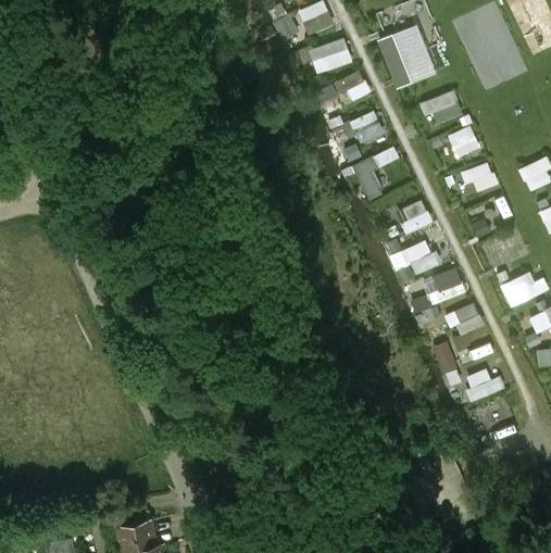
[(324,0),(298,12),(309,36),(335,25),(324,0)]
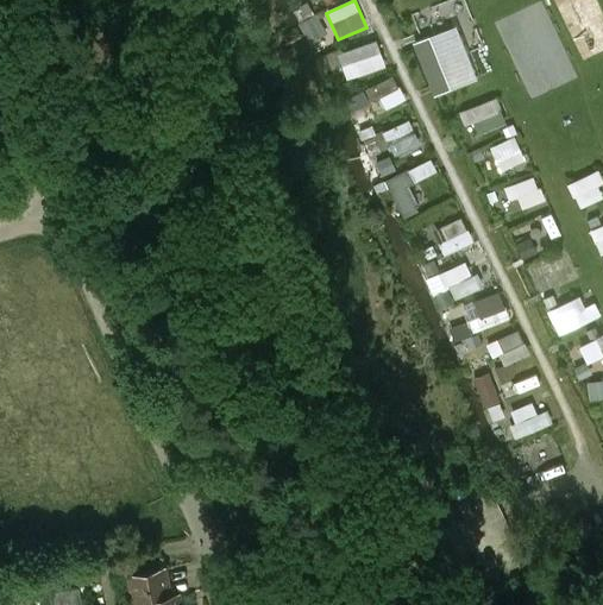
[(290,16),(306,49),(325,39),(309,6),(290,16)]
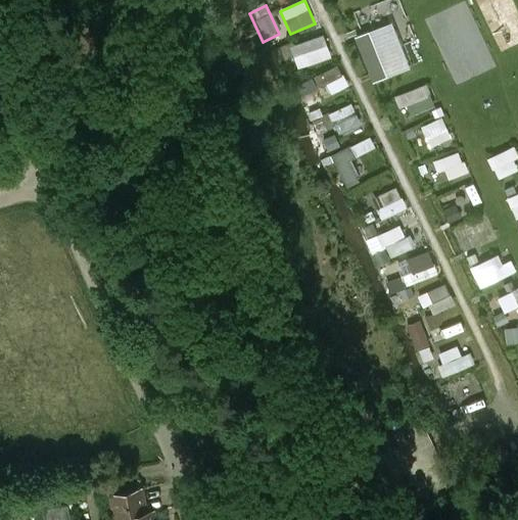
[(356,39),(350,41),(371,87),(381,81),(363,36),(356,39)]
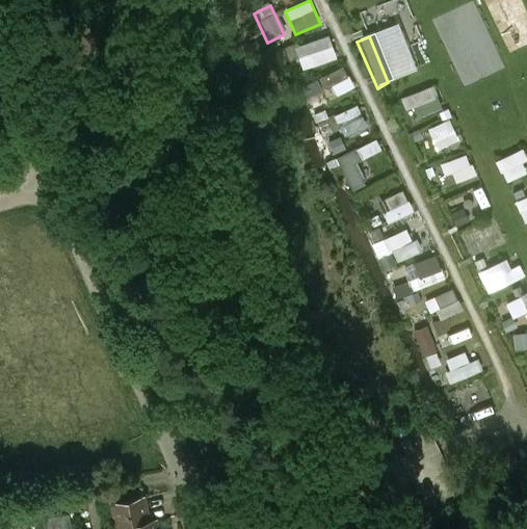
[(294,49),(302,74),(338,61),(330,37),(294,49)]
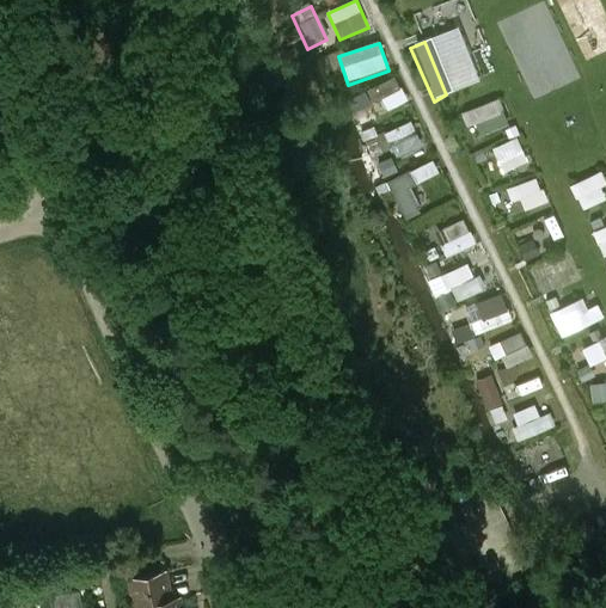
[(396,79),(343,102),(352,120),(403,97),(396,79)]
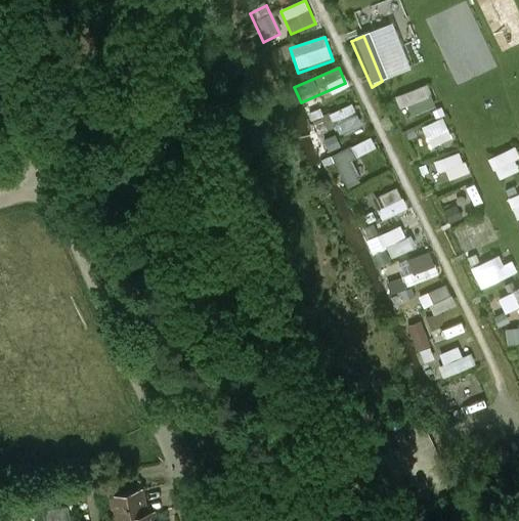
[(394,97),(398,110),(431,97),(427,86),(394,97)]
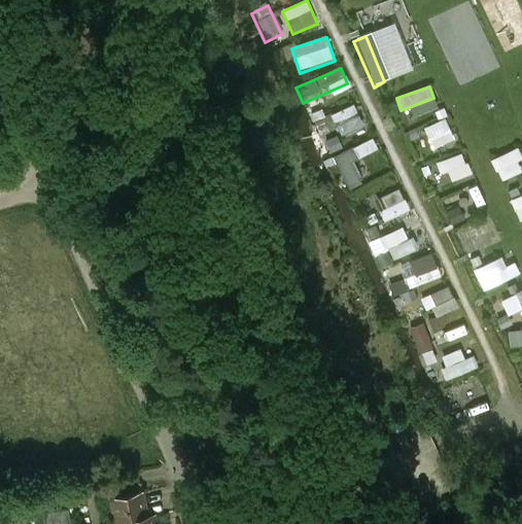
[(407,119),(438,107),(435,100),(404,111),(407,119)]
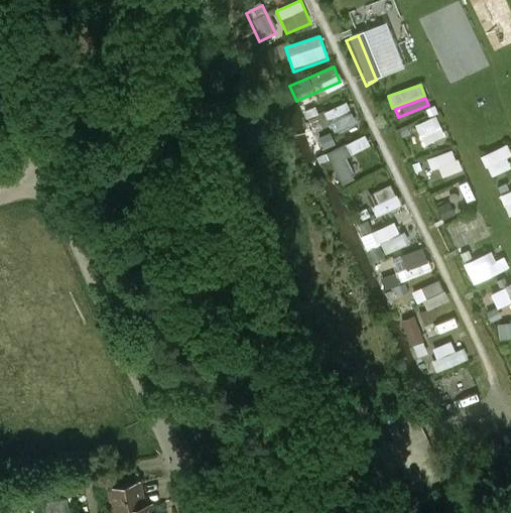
[(348,103),(323,114),(333,135),(357,124),(348,103)]
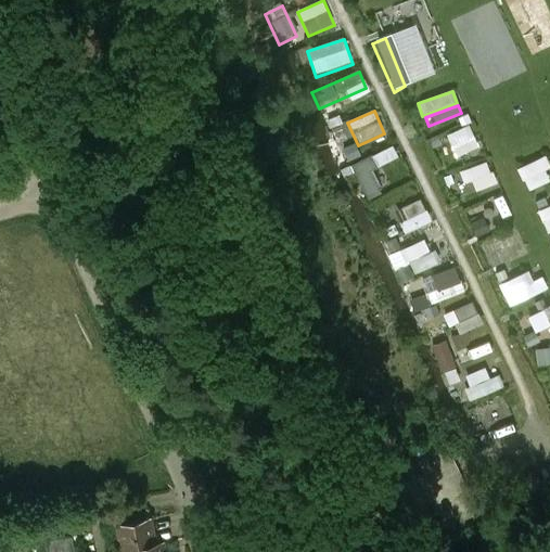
[(470,125),(445,137),(455,158),(480,148),(470,125)]
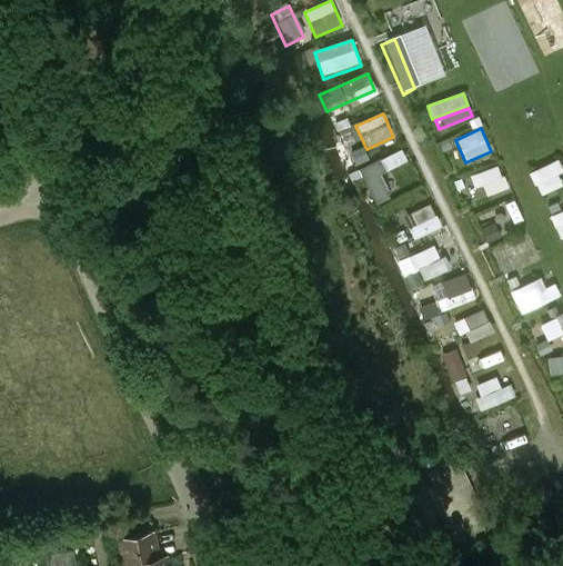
[(375,192),(363,198),(369,210),(420,188),(409,161),(370,179),(375,192)]
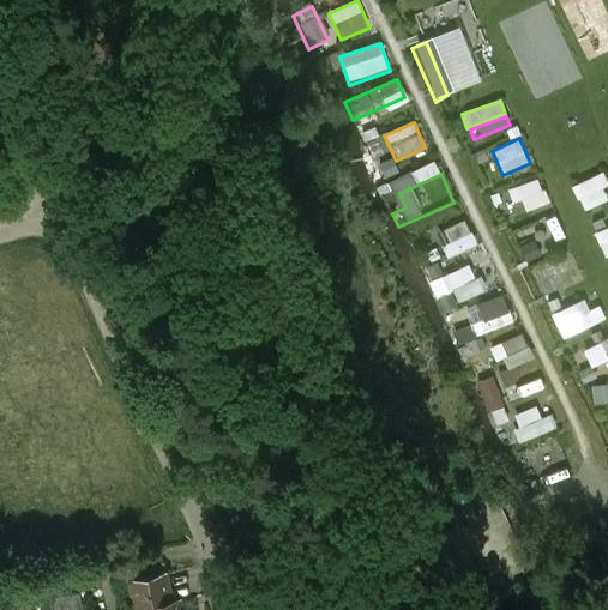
[(583,213),(607,201),(607,191),(600,174),(571,187),(583,213)]
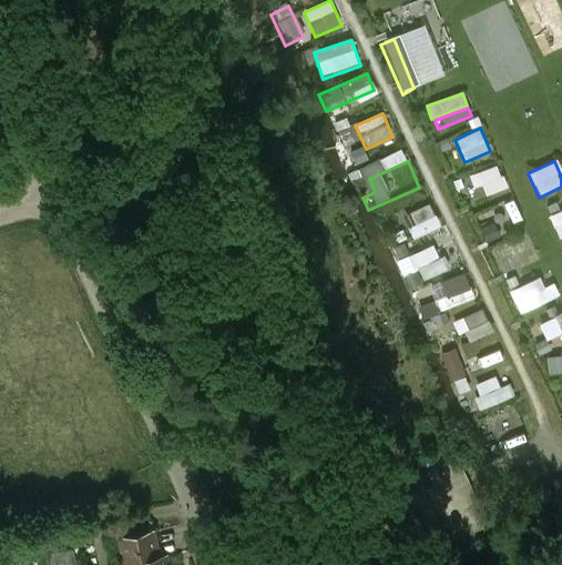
[(499,165),(468,175),(472,190),(481,188),(484,198),(507,190),(499,165)]
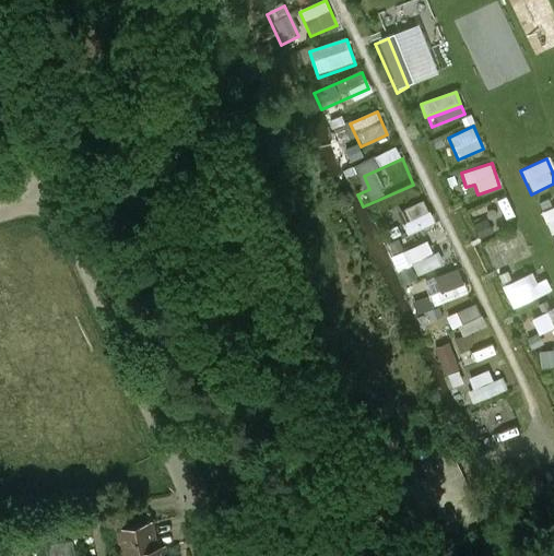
[(506,197),(493,203),(503,223),(516,217),(506,197)]
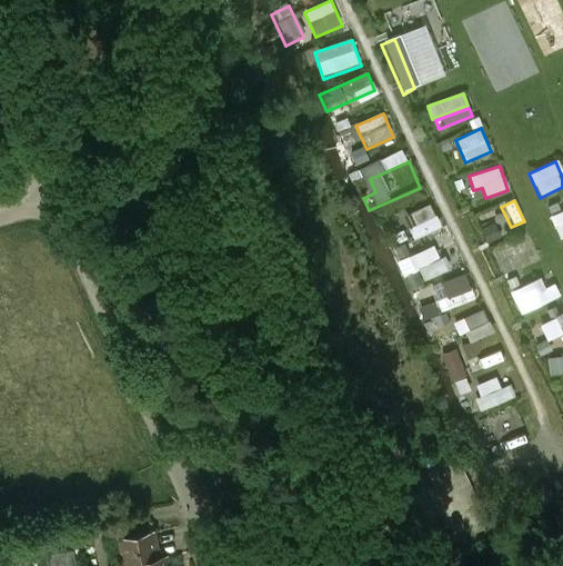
[(410,229),(412,239),(441,230),(434,206),(412,211),(416,228),(410,229)]
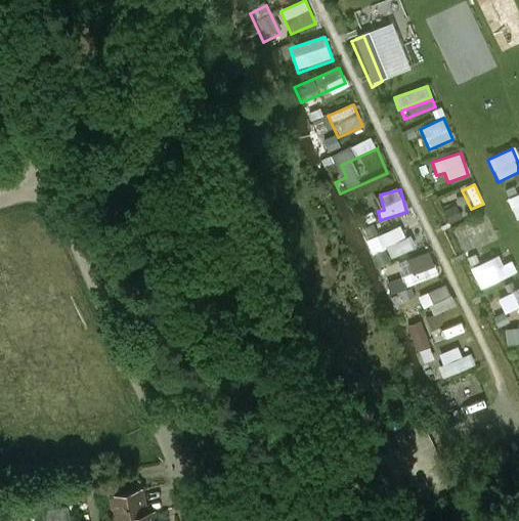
[(447,223),(463,218),(459,206),(443,211),(447,223)]
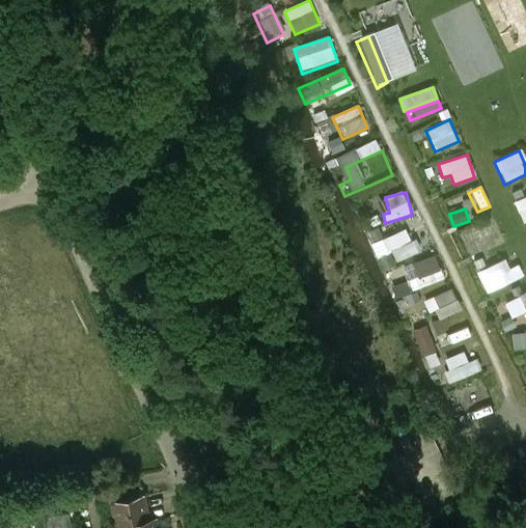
[(485,226),(461,237),(469,255),(493,245),(485,226)]
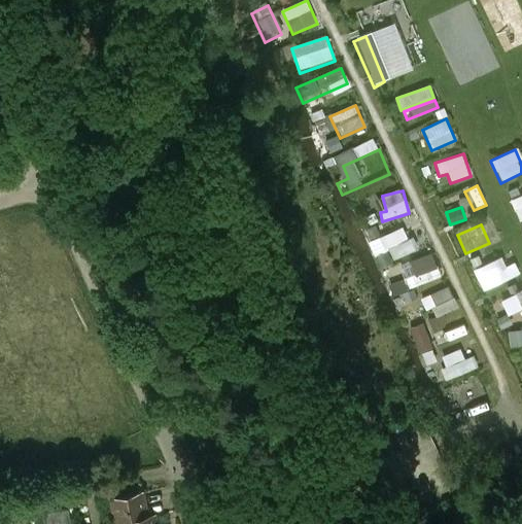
[(379,268),(416,252),(406,226),(369,242),(379,268)]
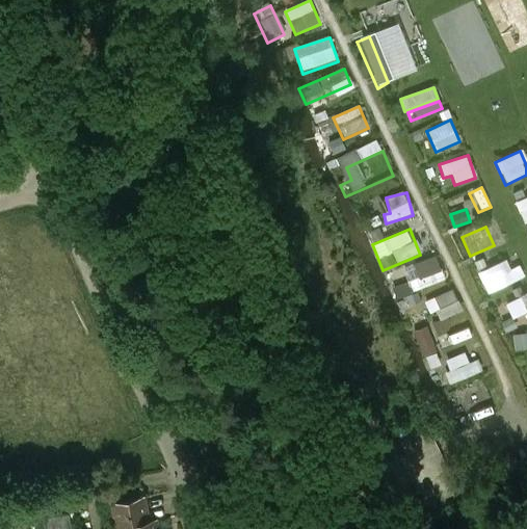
[(478,272),(486,294),(519,283),(510,261),(478,272)]
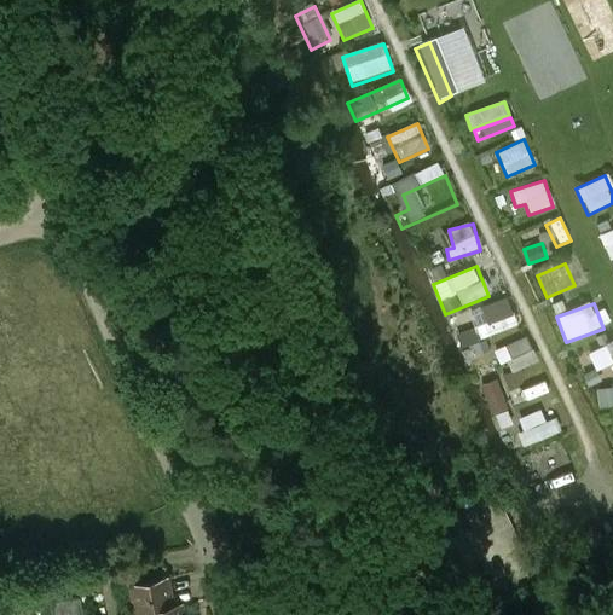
[(504,375),(537,360),(526,336),(493,350),(504,375)]
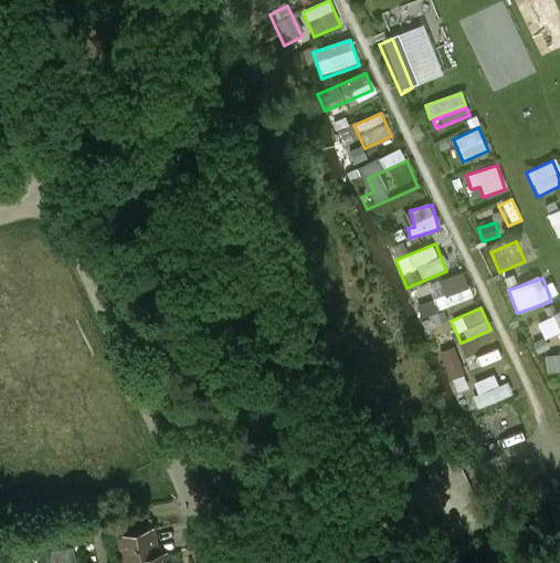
[(559,313),(536,324),(542,341),(559,332),(559,313)]
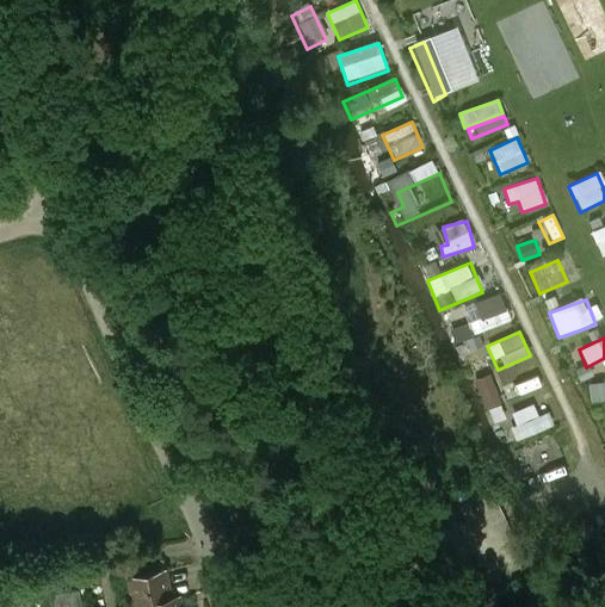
[(473,382),(486,410),(502,403),(489,375),(473,382)]
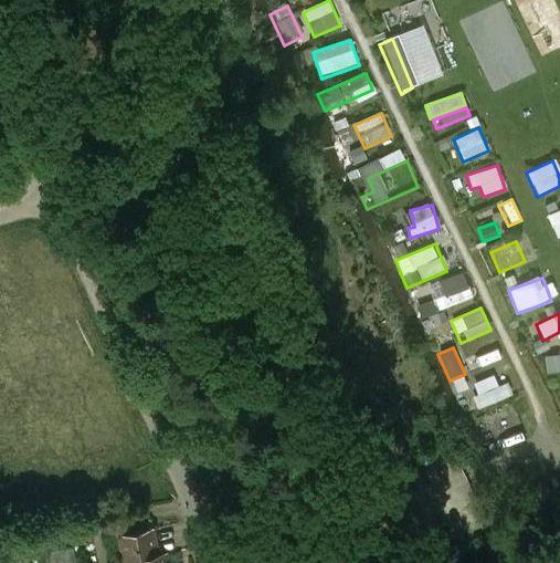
[(499,350),(476,357),(479,367),(503,360),(499,350)]
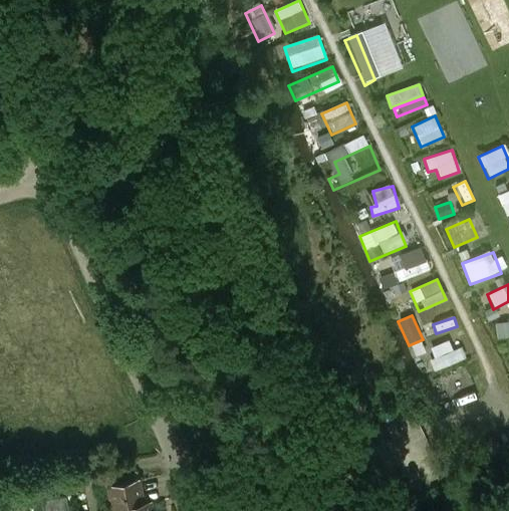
[(496,338),(508,337),(508,322),(495,324),(496,338)]
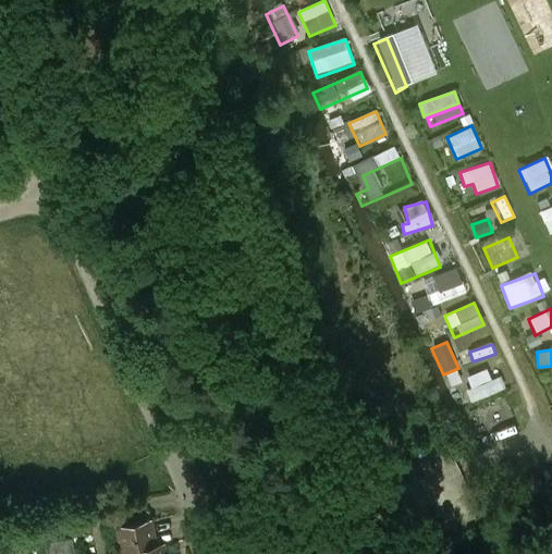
[(468,402),(505,393),(501,372),(468,379),(470,390),(466,391),(468,402)]
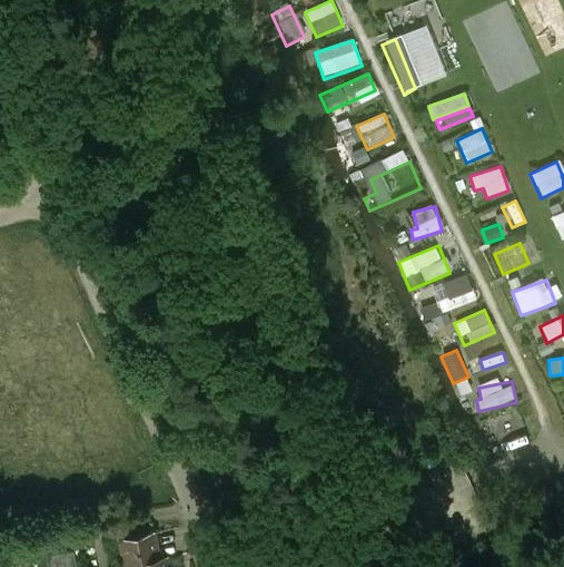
[(496,457),(527,445),(523,434),(493,447),(496,457)]
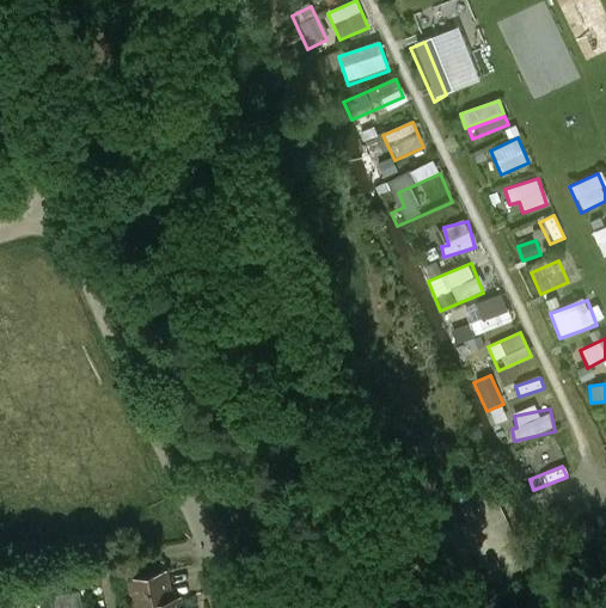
[(158,576),(122,584),(127,607),(153,607),(164,605),(158,576)]
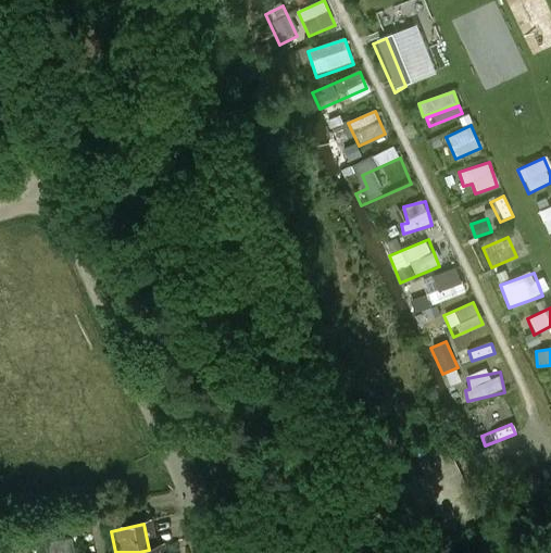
[(51,542),(51,552),(74,552),(74,542),(51,542)]
